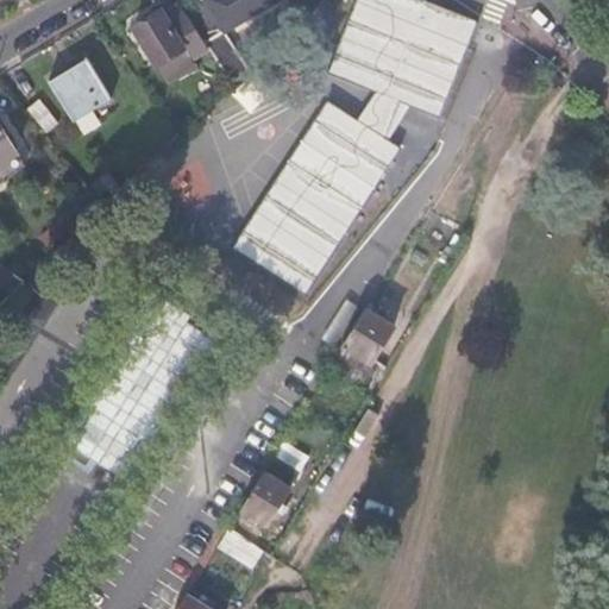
[(268,0),(199,0),(182,11),(203,44),(223,31),(268,0)]
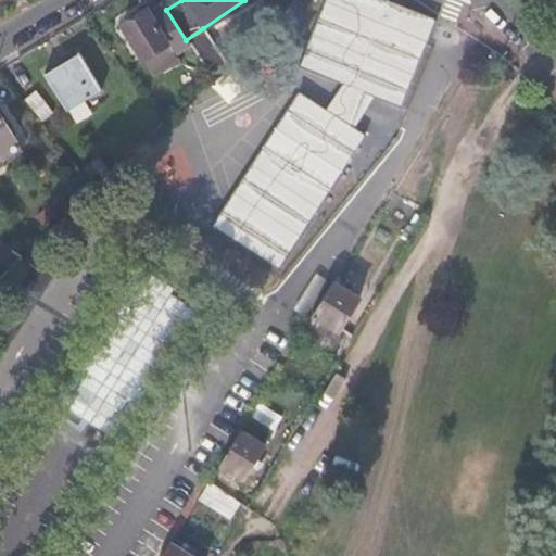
[(327,0),(302,62),(358,87),(376,96),(402,103),(434,16),(393,0),(327,0)]
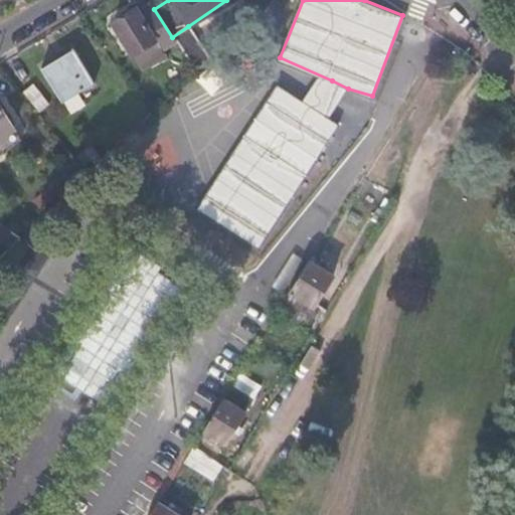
[(153,7),(139,15),(155,40),(162,50),(175,41),(172,37),(154,9),(153,7)]
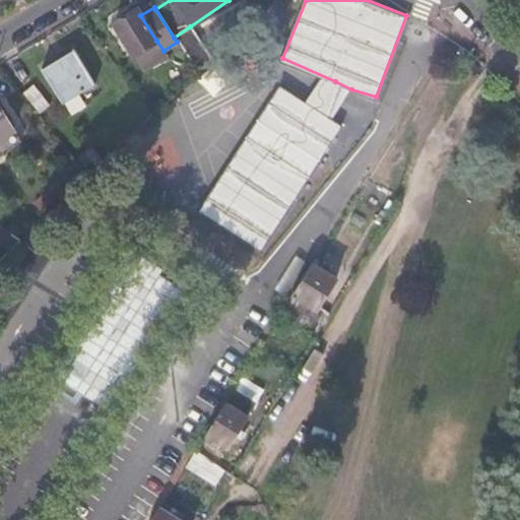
[(135,8),(112,23),(132,56),(156,41),(140,15),(135,8)]
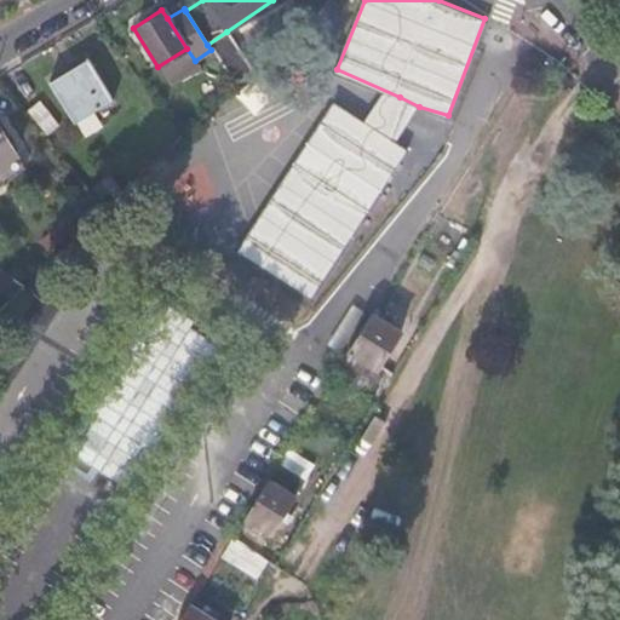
[(207,45),(211,50),(236,89),(254,72),(227,32),(207,45)]
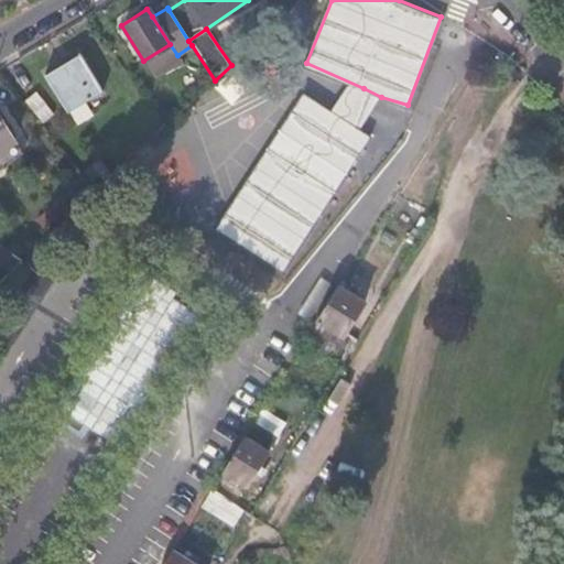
[(80,54),(46,76),(69,114),(105,91),(80,54)]
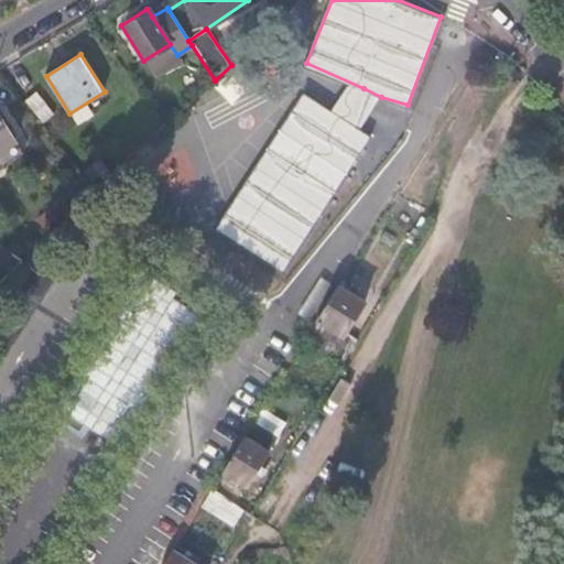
[(310,89),(218,224),(285,269),(372,132),(310,89)]
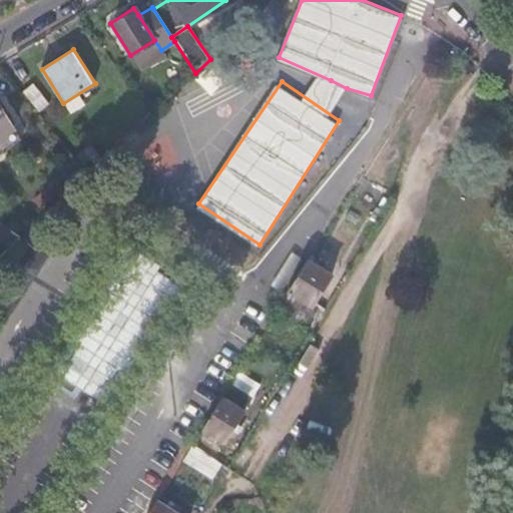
[(33,83),(21,92),(37,113),(49,104),(33,83)]
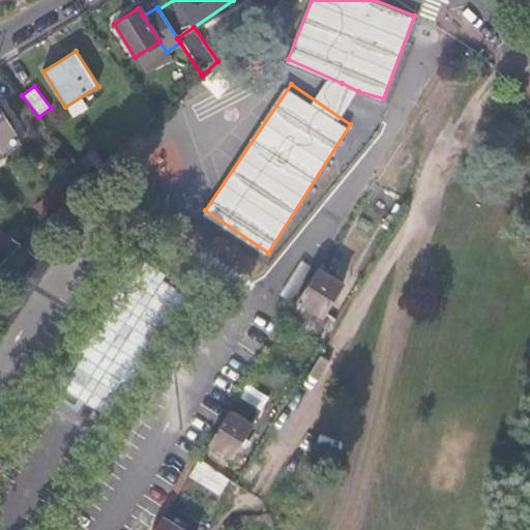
[(0,111),(0,139),(12,131),(0,111)]
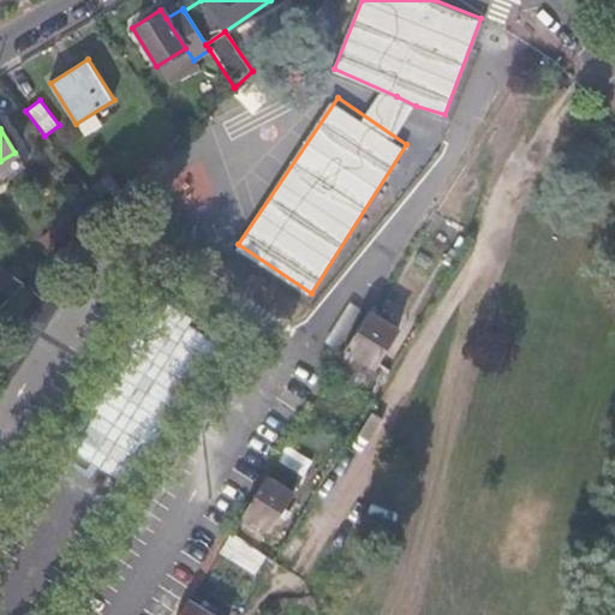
[(0,311),(25,287),(0,269),(0,311)]
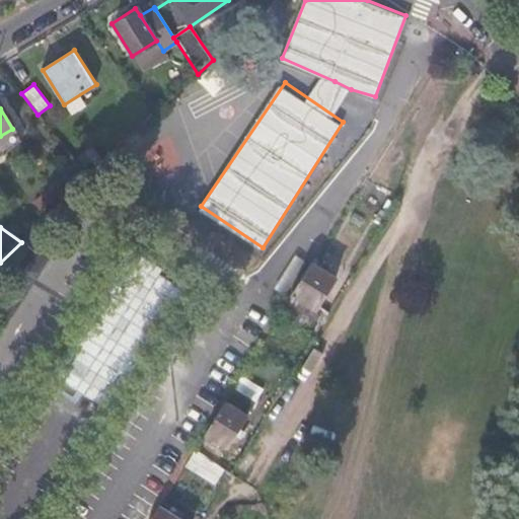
[(337,280),(312,265),(282,314),(315,335),(339,297),(329,291),(337,280)]
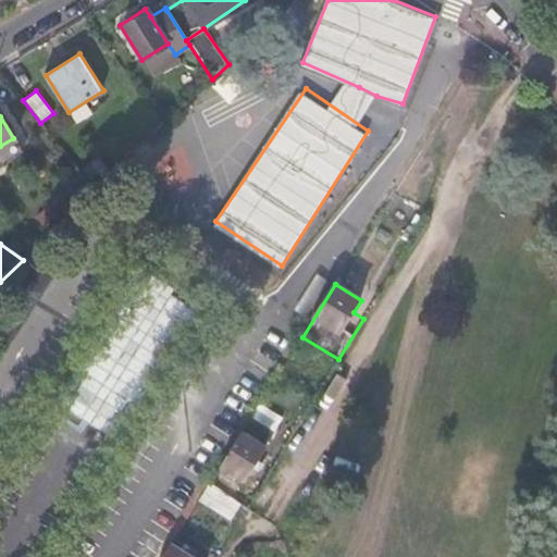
[(276,430),(284,415),(259,401),(251,417),(276,430)]
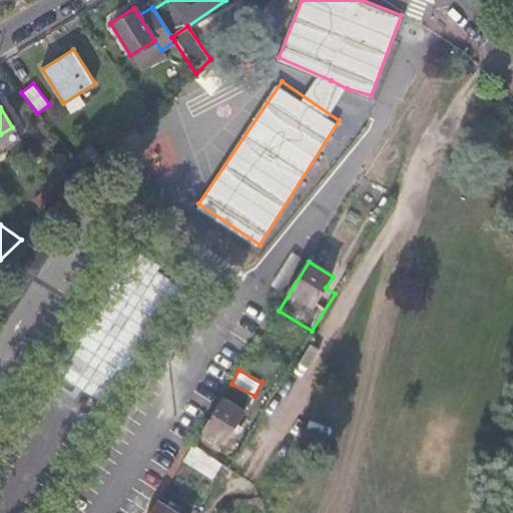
[(250,403),(229,390),(203,431),(231,448),(239,435),(233,432),(250,403)]
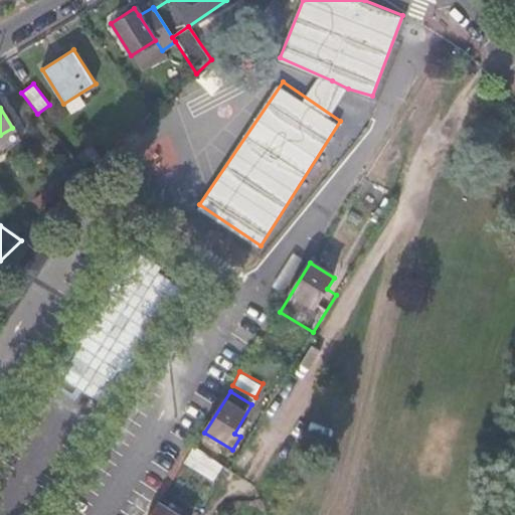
[(198,444),(193,451),(227,471),(232,464),(198,444)]
